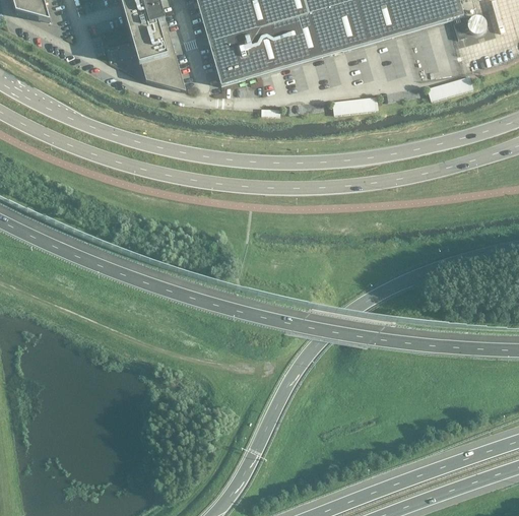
[(14,0),(17,8),(44,0),(14,0)]
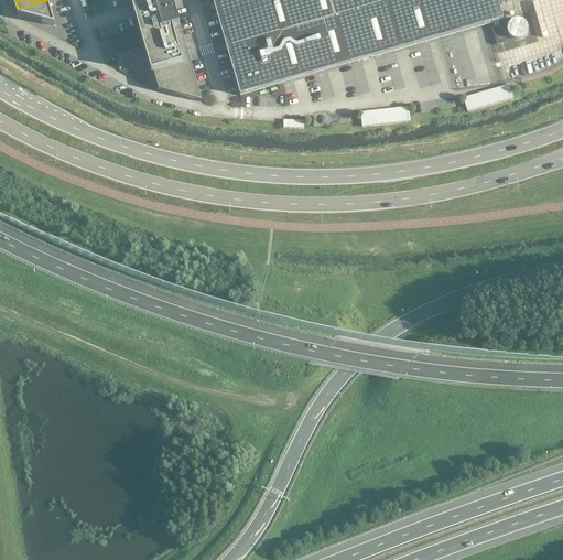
[(132,0),(145,43),(153,70),(158,86),(202,98),(190,57),(184,38),(173,0),(132,0)]
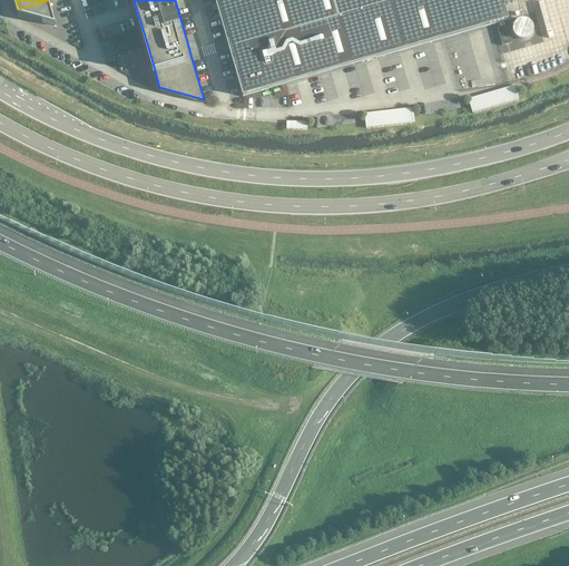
[(214,0),(242,93),(508,16),(502,0),(214,0)]
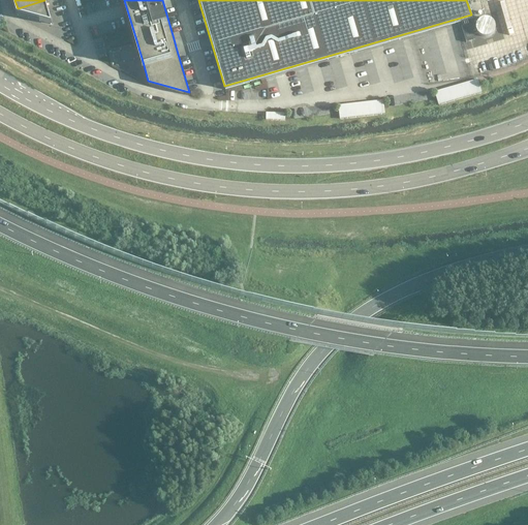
[(470,20),(460,23),(465,38),(474,36),(470,20)]
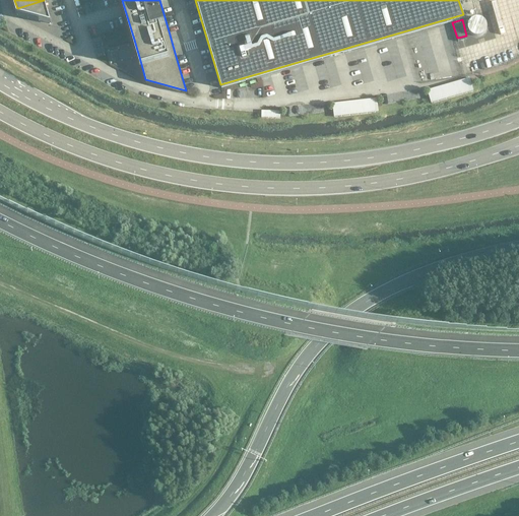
[(469,76),(426,87),(428,94),(430,101),(473,89),(469,76)]
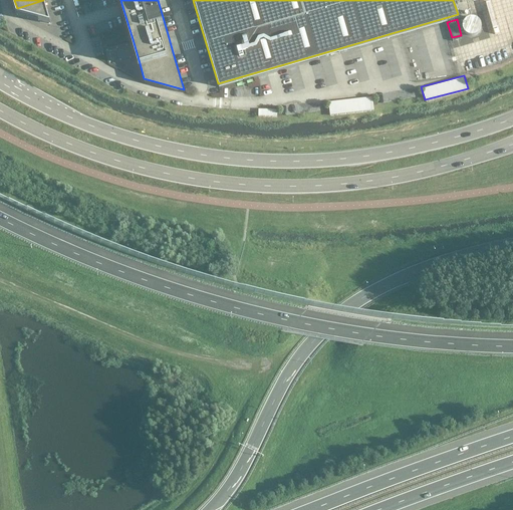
[(327,100),(328,106),(328,114),(373,109),(372,101),(371,94),(327,100)]
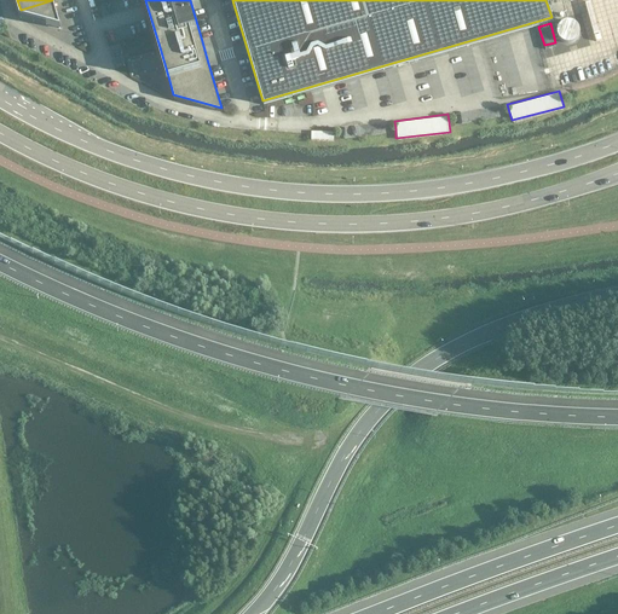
[(334,129),(310,129),(310,139),(334,139),(334,135),(334,129)]
